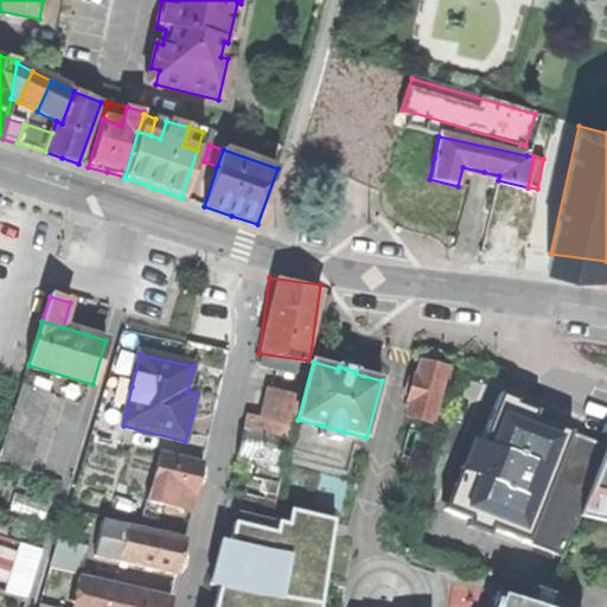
[(414,400),(409,415),(434,422),(447,370),(423,363),(420,378),(416,377),(414,387),(410,400),(414,400)]
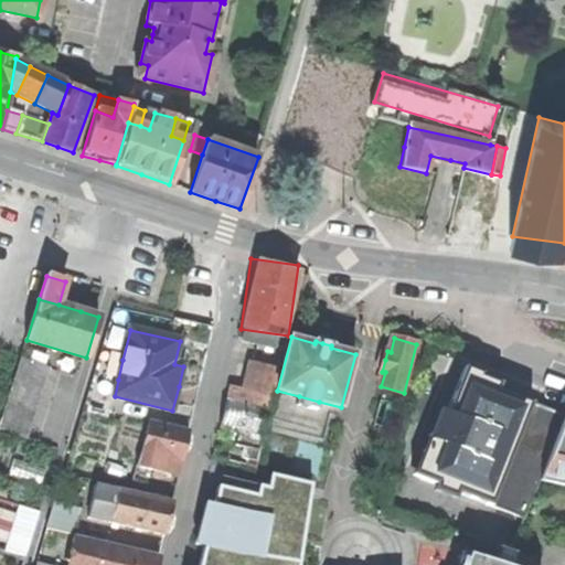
[(108,376),(118,380),(123,360),(113,358),(108,376)]
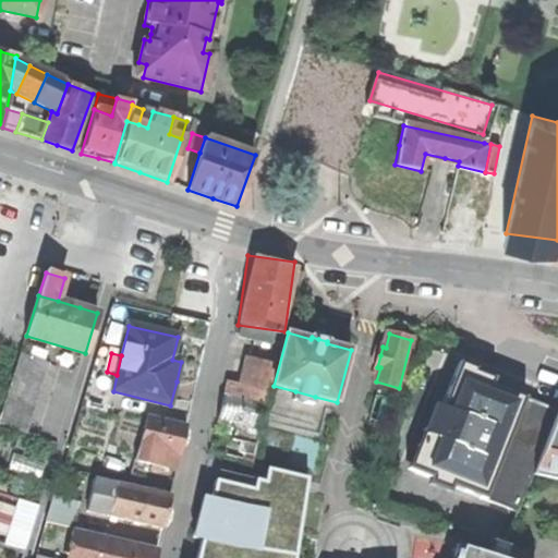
[(21,354),(0,414),(0,424),(26,433),(49,363),(21,354)]
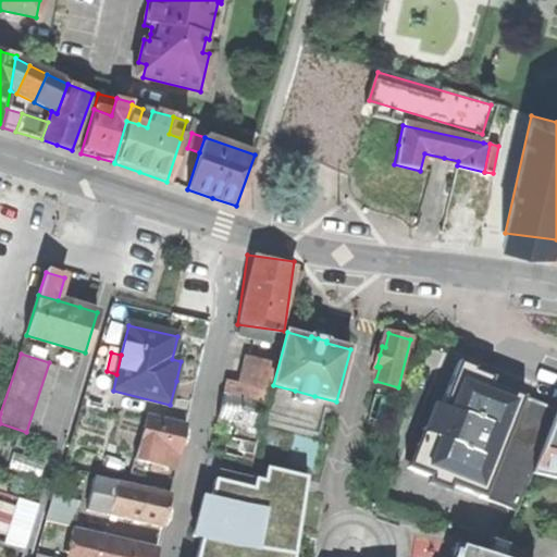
[(255,387),(262,360),(248,356),(239,384),(255,387)]
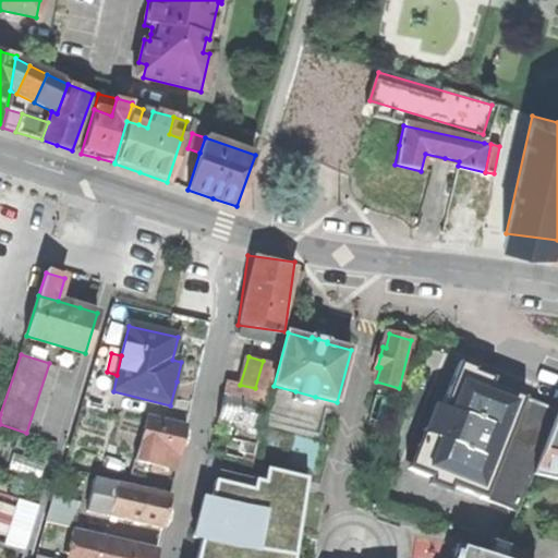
[(263,361),(255,388),(270,391),(277,364),(263,361)]
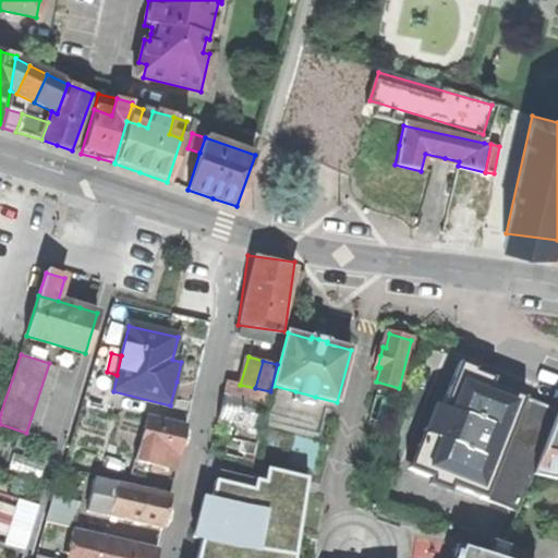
[(458,371),(417,472),(519,511),(535,471),(557,412),(557,410),(498,387),(484,381),(458,371)]
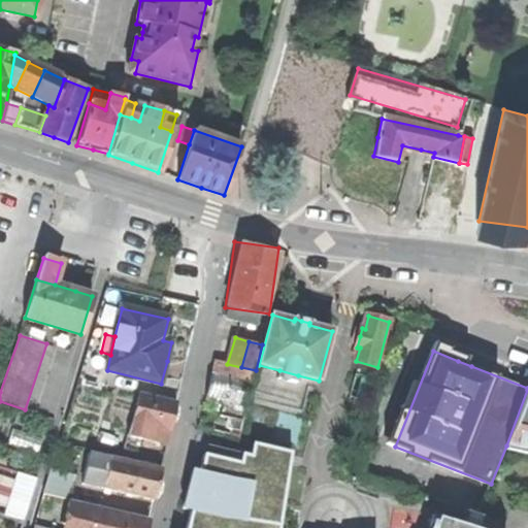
[(213,369),(239,376),(239,374),(241,367),(227,364),(216,361),(213,369)]
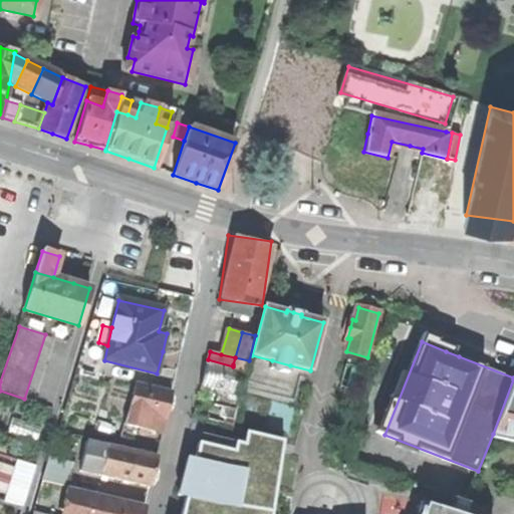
[(247,367),(249,360),(235,357),(233,364),(247,367)]
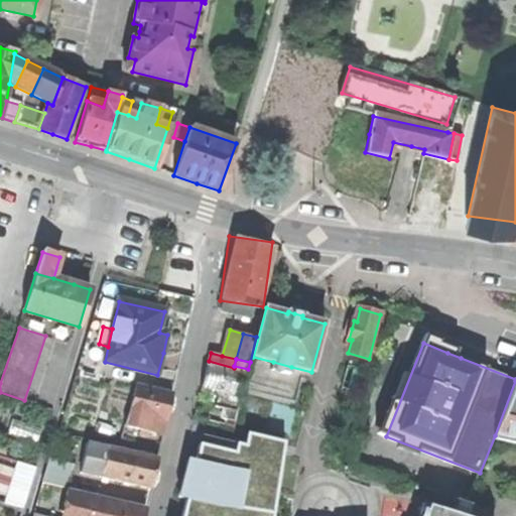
[(291,367),(273,362),(271,370),(289,375),(291,367)]
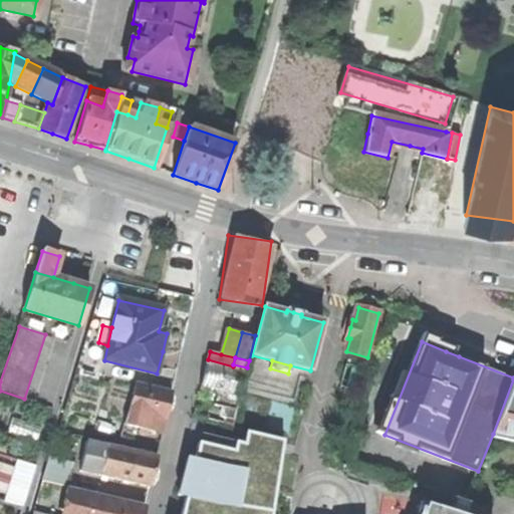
[(220,394),(238,398),(245,371),(208,362),(205,375),(202,389),(220,394)]
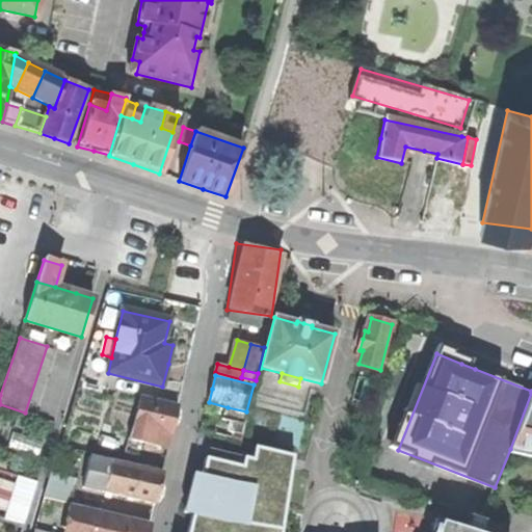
[(531,453),(531,393),(510,449),(531,453)]
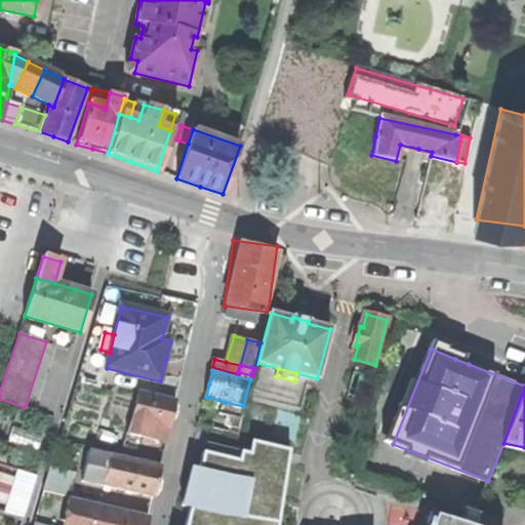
[(132,419),(169,429),(172,415),(176,401),(139,392),(132,419)]
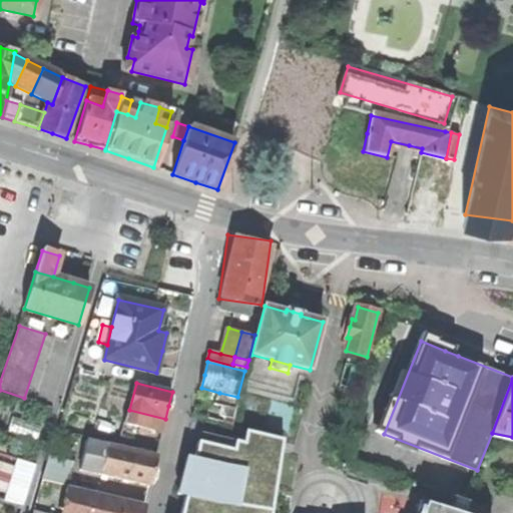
[(226,399),(238,402),(239,397),(237,397),(219,393),(216,404),(224,406),(226,399)]
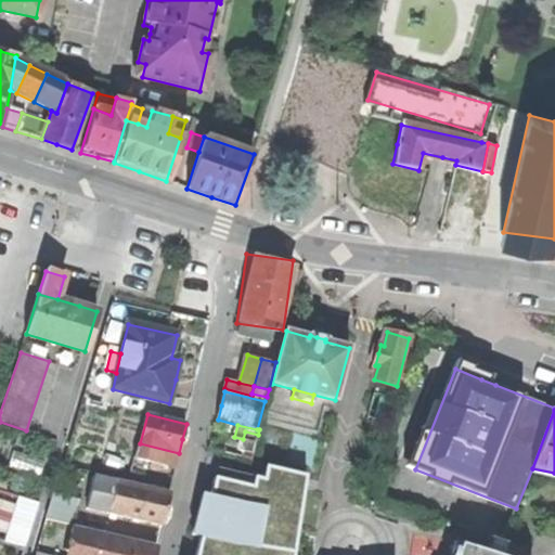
[(246,450),(245,452),(254,454),(258,435),(245,431),(243,439),(241,449),(246,450)]
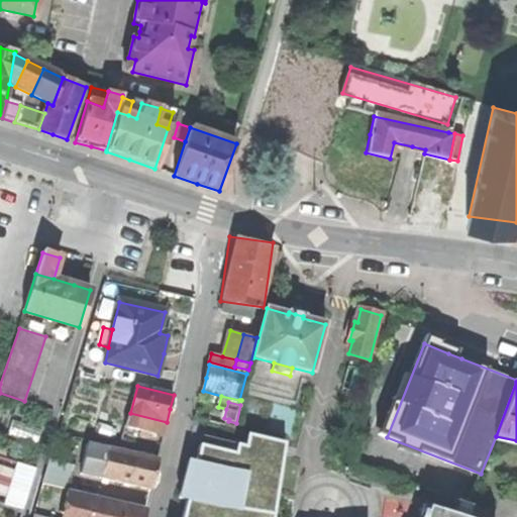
[(164,436),(167,422),(130,413),(125,426),(164,436)]
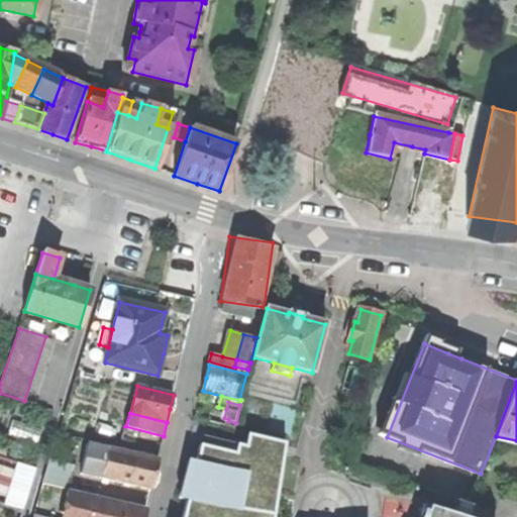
[(82,472),(150,489),(153,476),(158,460),(89,443),(82,472)]
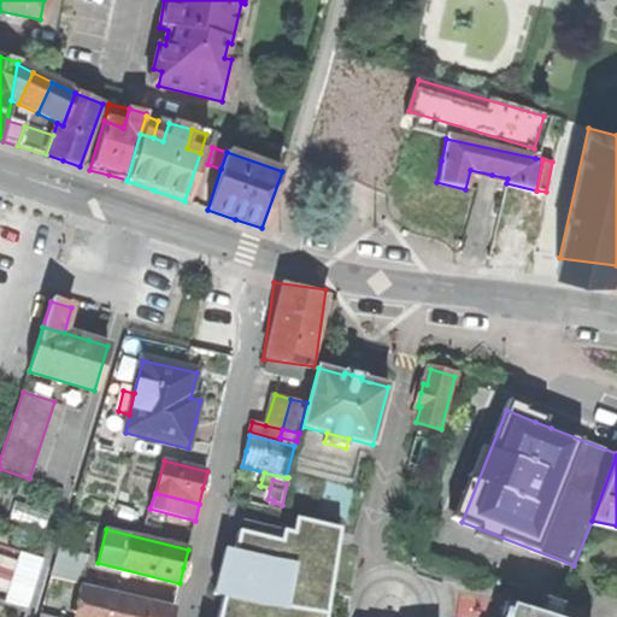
[(0,534),(0,544),(31,554),(34,544),(0,534)]
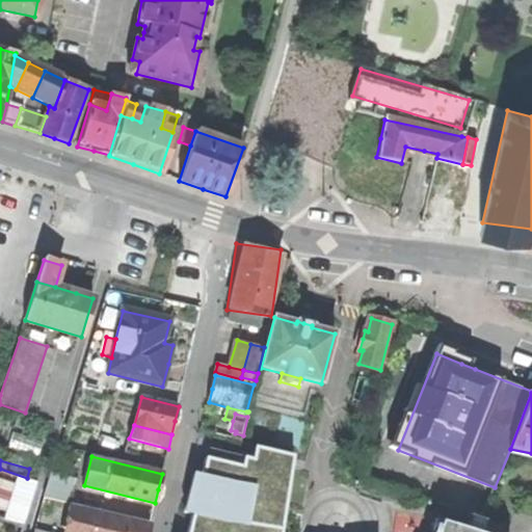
[(46,498),(71,503),(77,478),(52,473),(46,498)]
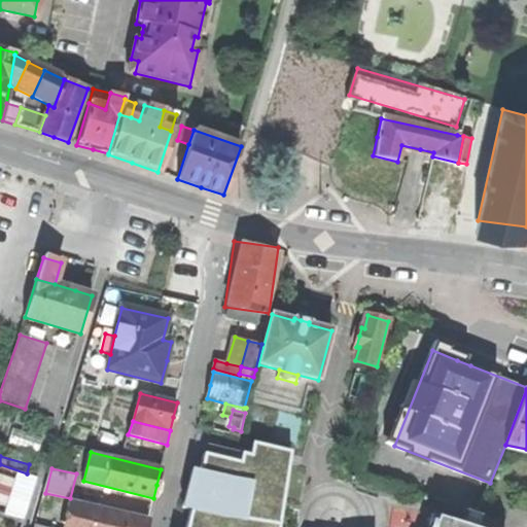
[(179,512),(175,526),(210,526),(219,487),(186,480),(179,512)]
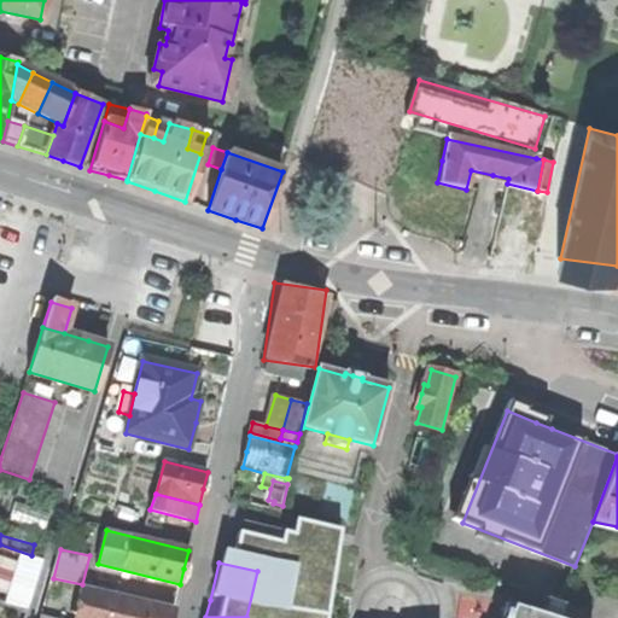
[(267,617),(293,617),(301,577),(274,572),(267,617)]
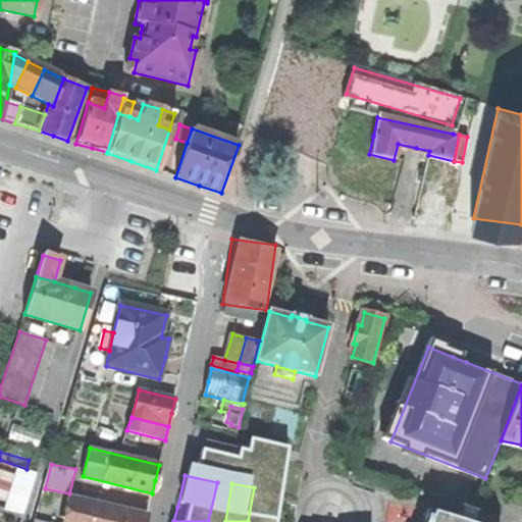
[(70,513),(67,521),(90,521),(95,502),(96,500),(69,493),(65,512),(70,513)]
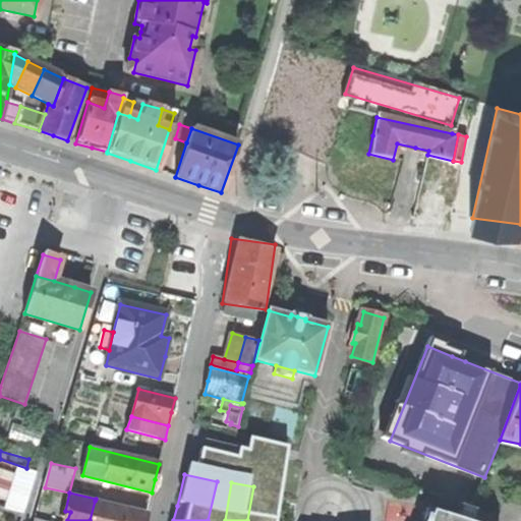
[(95,501),(90,520),(145,520),(147,513),(95,501)]
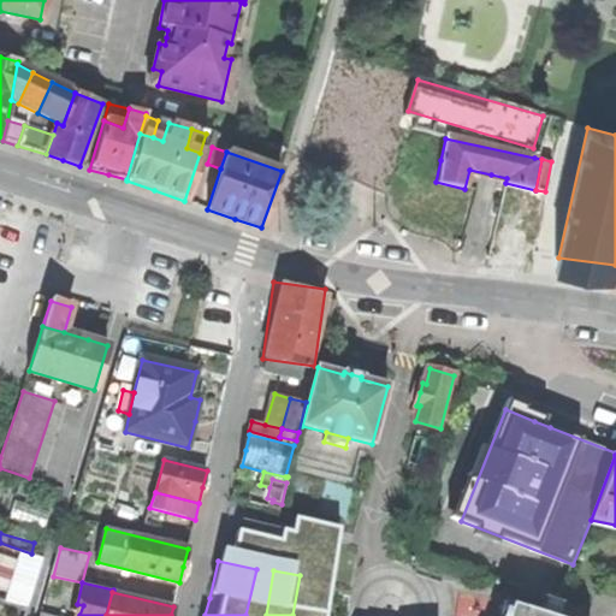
[(543,594),(537,614),(545,615),(558,615),(563,602),(543,594)]
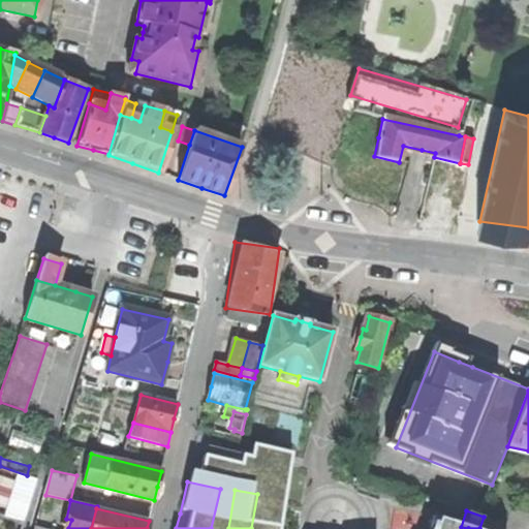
[(468,528),(461,527),(432,517),(431,520),(433,520),(429,528),(468,528)]
